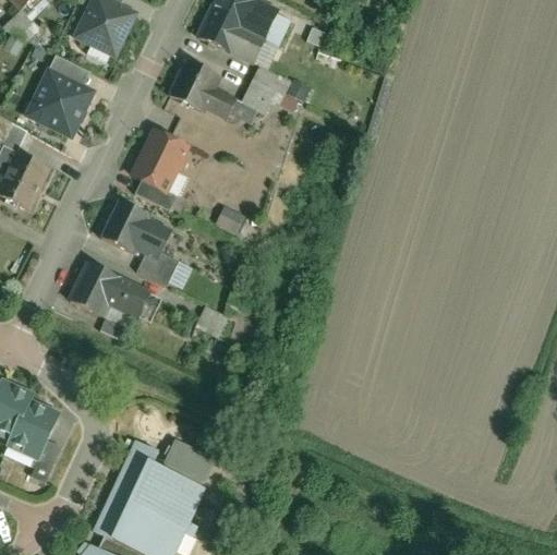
[(7,0),(17,12),(29,0),(7,0)]
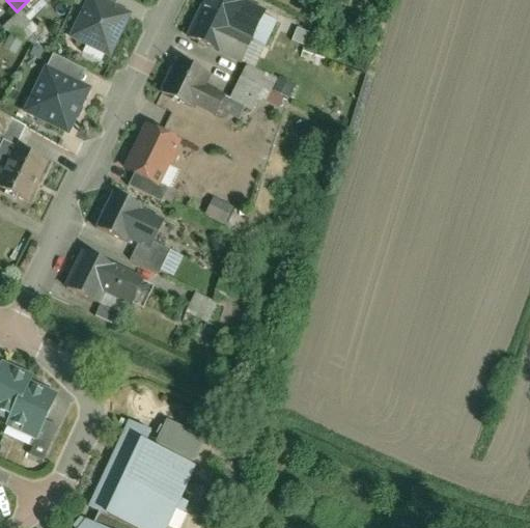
[(86,0),(70,34),(111,54),(132,9),(116,1),(114,0),(86,0)]
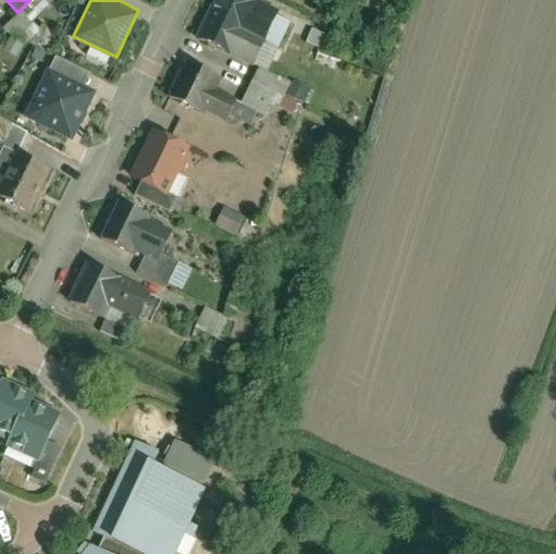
[(212,0),(195,35),(252,62),(278,8),(261,0),(212,0)]
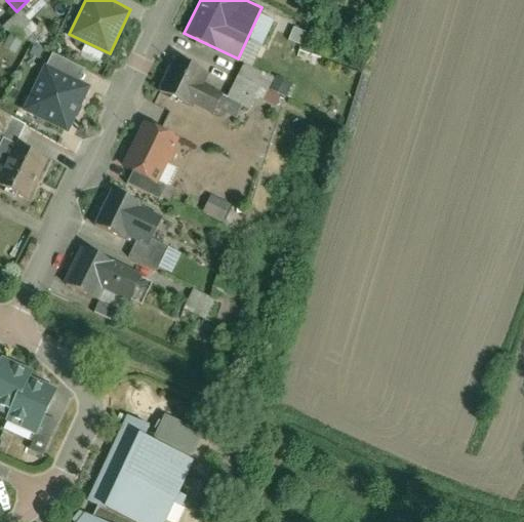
[(42,30),(16,11),(0,26),(0,28),(33,44),(42,30)]
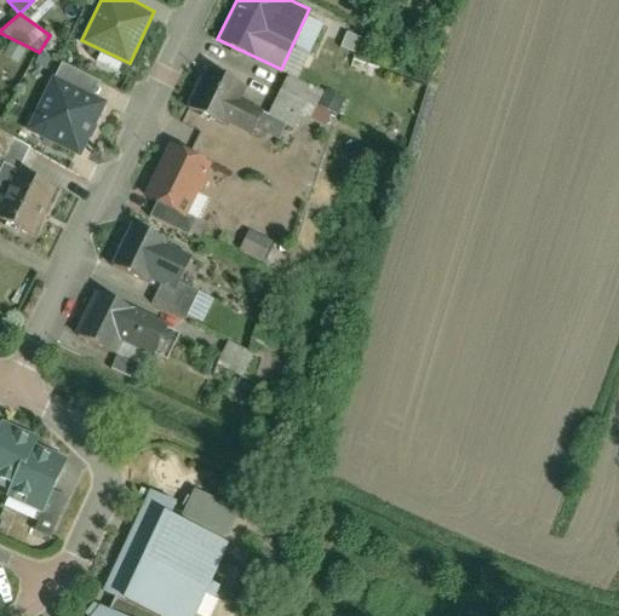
[(55,74),(95,93),(102,79),(62,59),(55,74)]
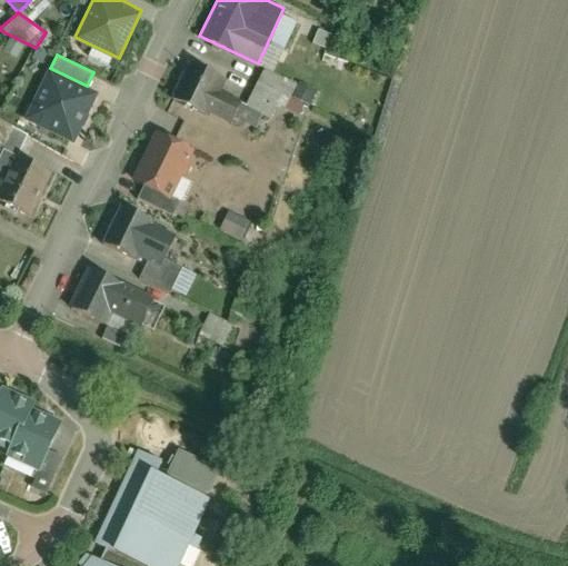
[(189,60),(171,98),(207,115),(210,108),(230,117),(237,102),(217,93),(225,78),(189,60)]
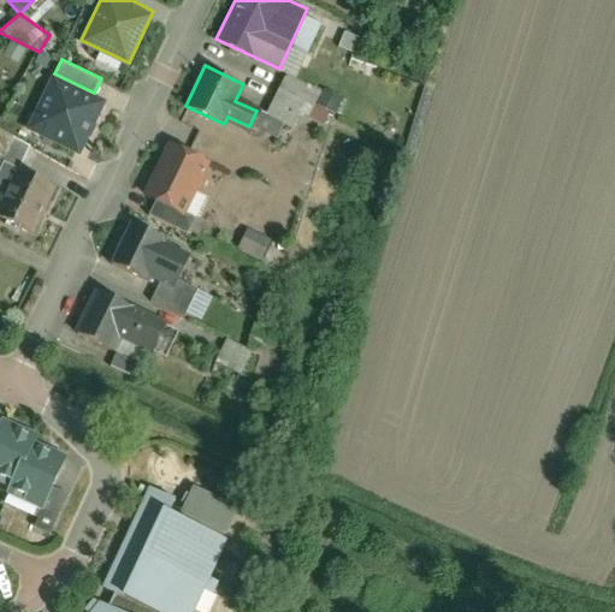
[(54,73),(52,72),(25,128),(80,153),(106,99),(94,93),(54,73)]
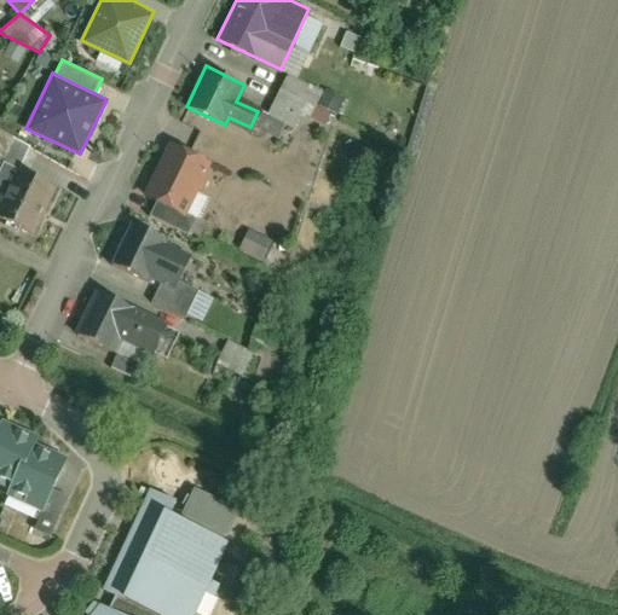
[(4,158),(19,167),(32,143),(0,127),(0,161),(3,162),(4,158)]
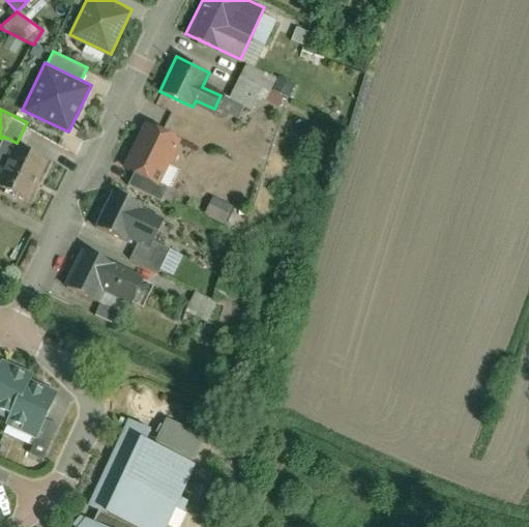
[(124,165),(155,181),(176,140),(145,124),(124,165)]
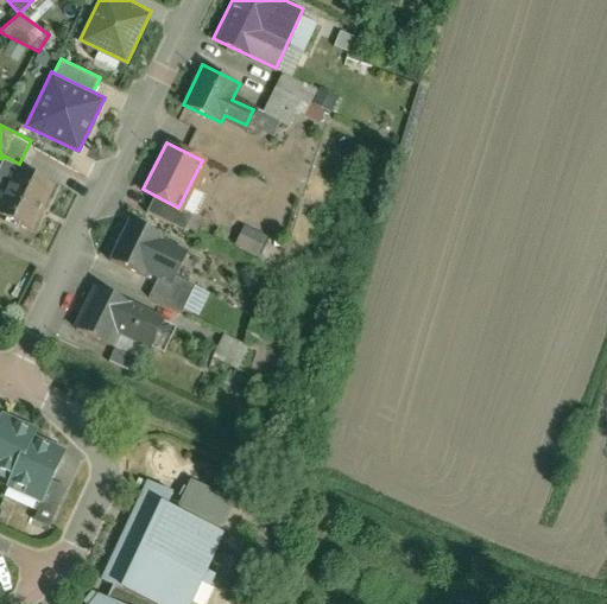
[(19,164),(4,156),(2,159),(0,163),(0,211),(33,228),(56,182),(19,164)]
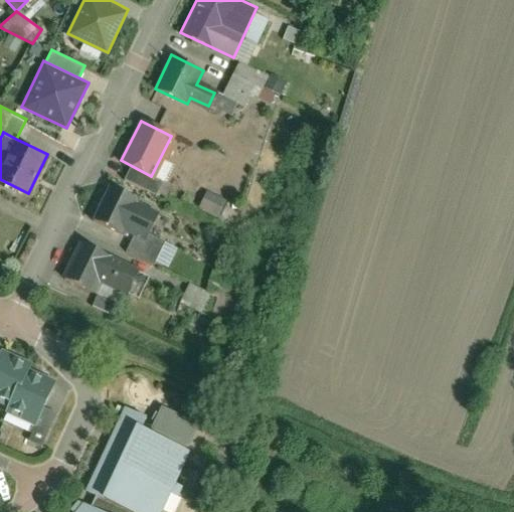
[(108,188),(95,216),(144,239),(158,211),(108,188)]
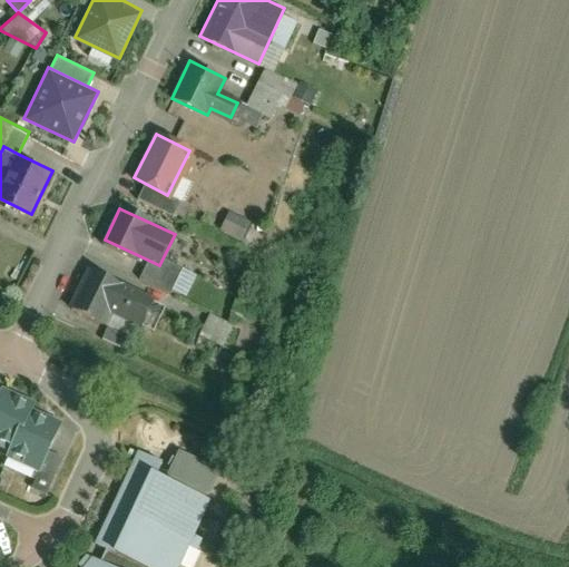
[(238,237),(245,220),(221,211),(215,228),(238,237)]
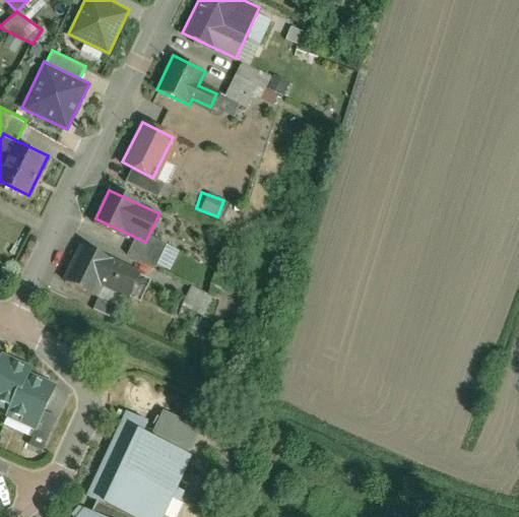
[(139,272),(81,245),(65,277),(96,292),(101,282),(128,296),(139,272)]
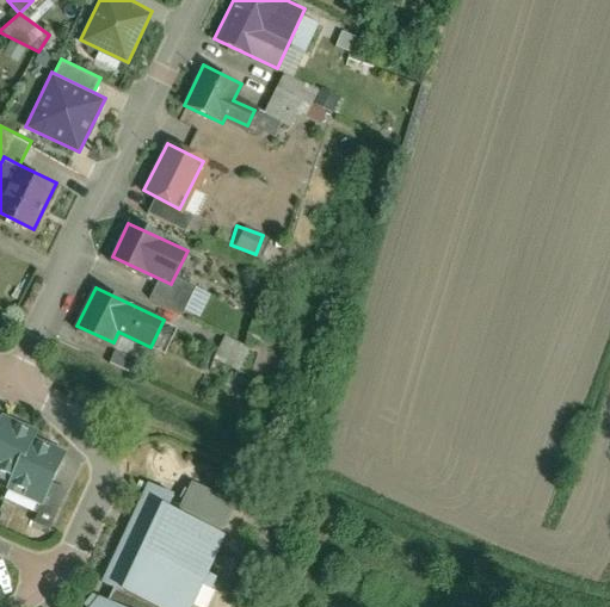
[(233,367),(244,346),(220,333),(208,355),(233,367)]
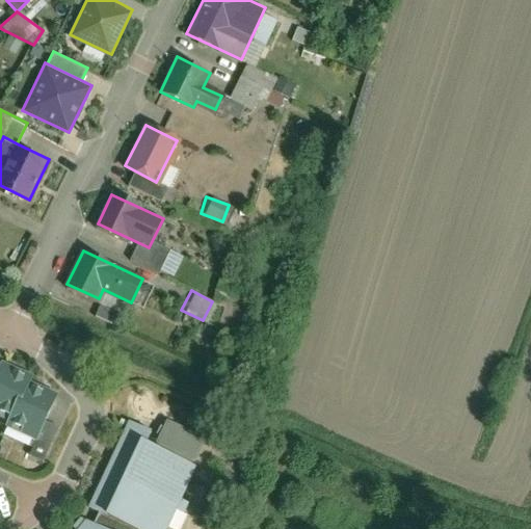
[(17,369),(1,362),(0,364),(0,414),(10,419),(8,423),(35,435),(56,393),(43,387),(28,380),(30,375),(17,369)]
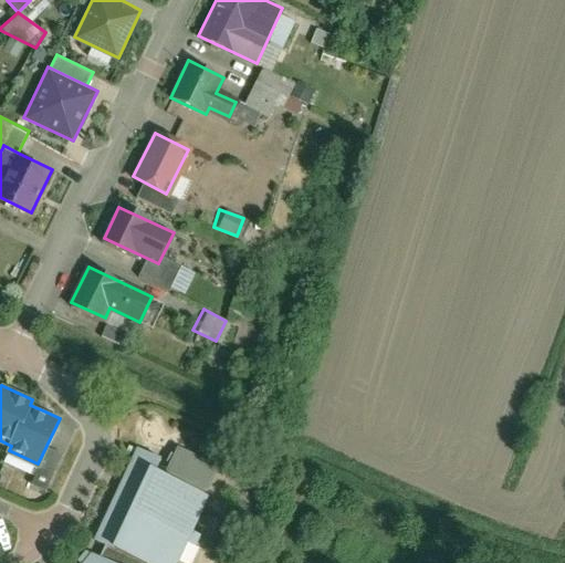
[(146,562),(147,562),(146,562),(177,562),(209,496),(156,471),(161,458),(136,447),(94,539),(106,544),(101,556),(85,550),(76,558),(80,562),(146,562)]
